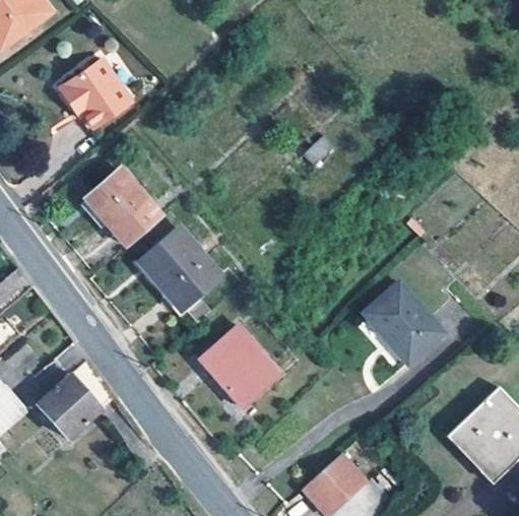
[(0,39),(2,42),(20,27),(35,17),(21,0),(0,0),(0,39)]
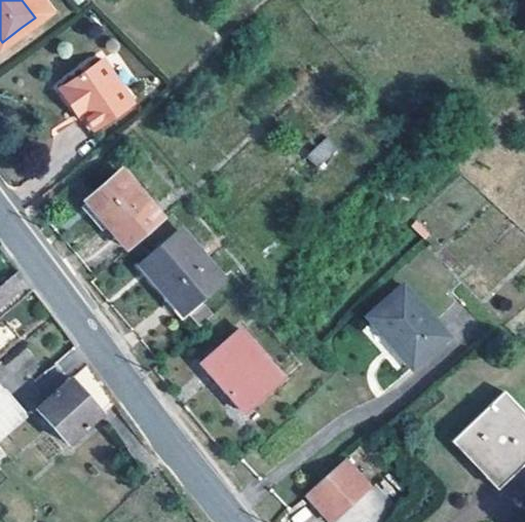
[(22,0),(35,17),(21,28),(2,42),(0,39),(0,50),(25,32),(50,12),(41,0),(22,0)]
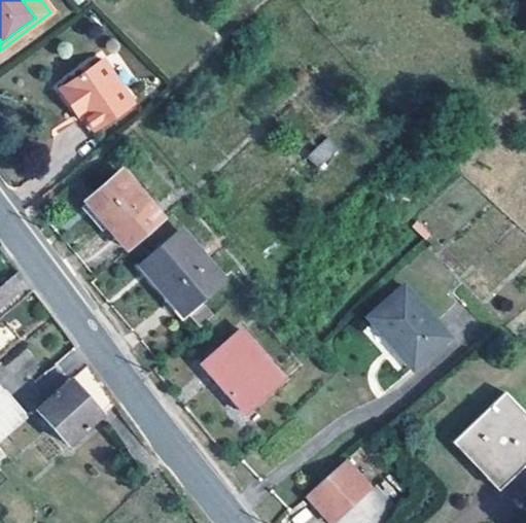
[(99,136),(104,131),(137,106),(121,85),(105,64),(70,91),(63,96),(75,113),(81,109),(90,119),(88,121),(99,136)]
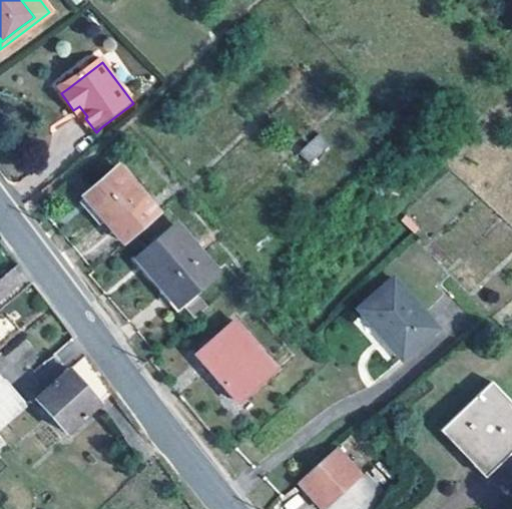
[(87,116),(79,106),(73,110),(92,135),(96,132),(85,118),(87,116)]
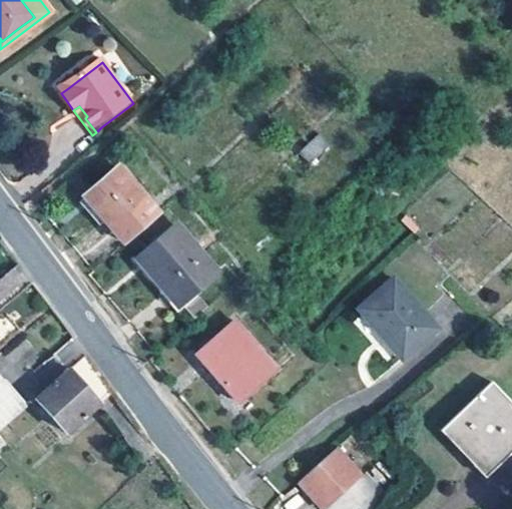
[(331,146),(320,133),(299,151),(311,164),(331,146)]
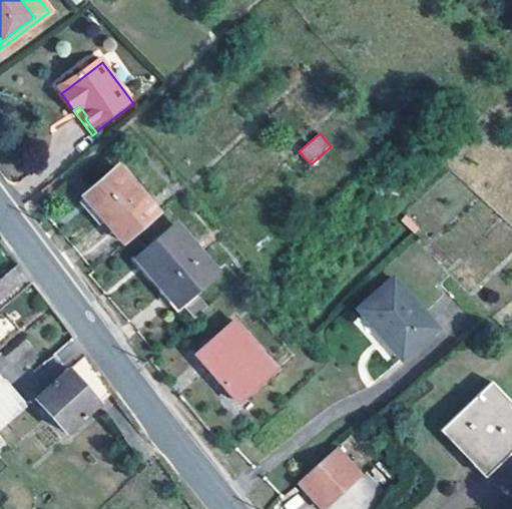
[(158,215),(125,176),(118,169),(85,198),(92,207),(124,245),(142,230),(158,215)]
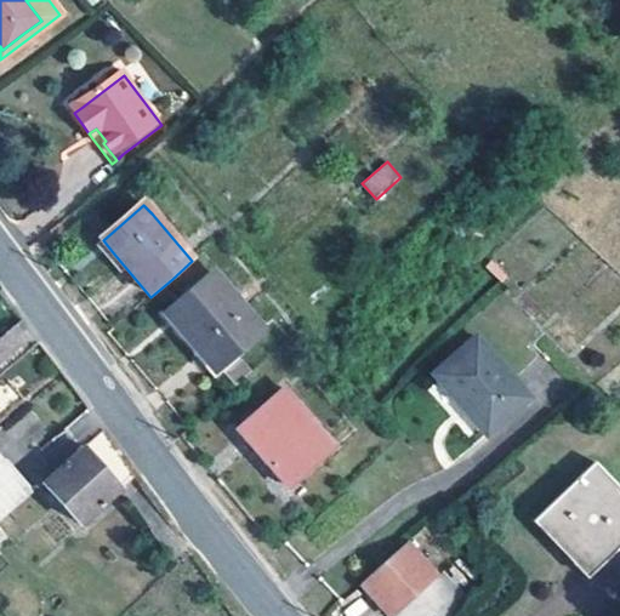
[(193,343),(239,303),(214,275),(169,315),(193,343)]
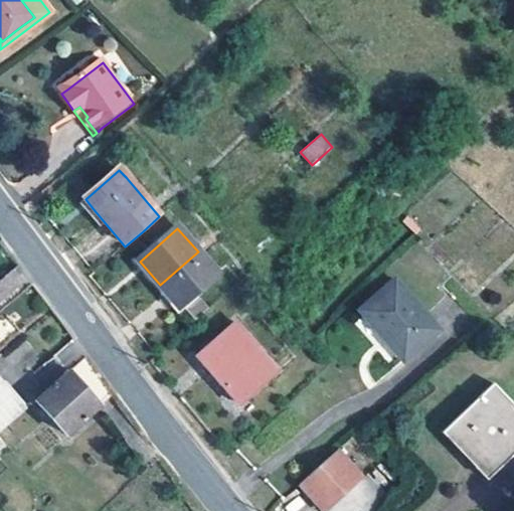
[(217,273),(198,251),(160,285),(179,306),(217,273)]
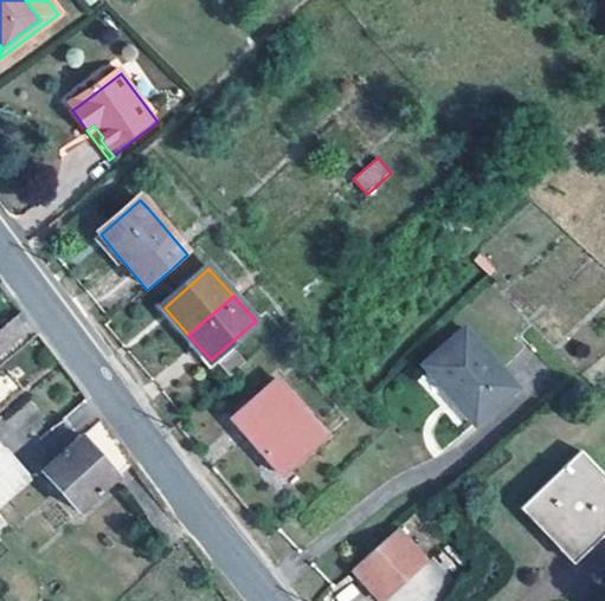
[(438,381),(476,343),(463,328),(422,362),(438,381)]
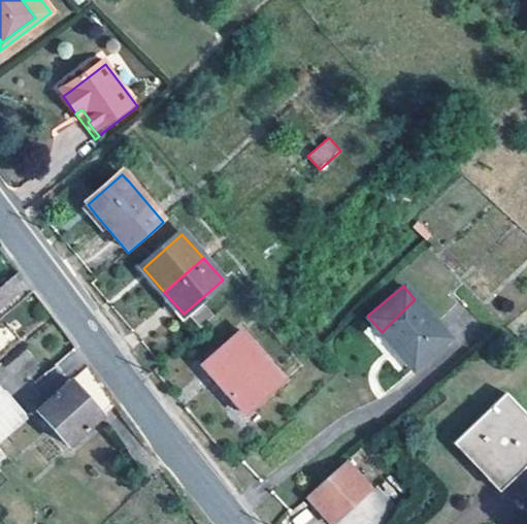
[(447,336),(415,299),(382,332),(410,367),(447,336)]
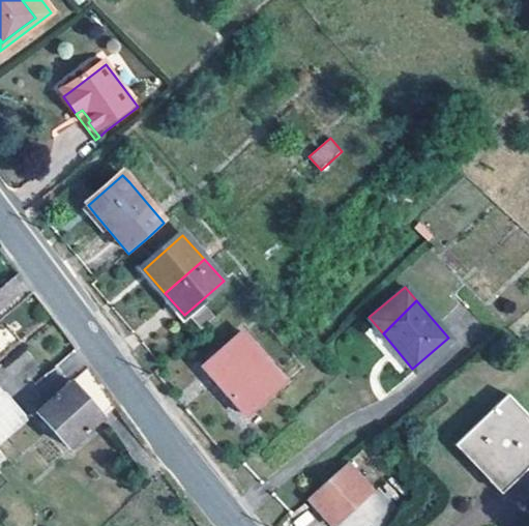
[(286,382),(242,333),(202,368),(245,417),(286,382)]
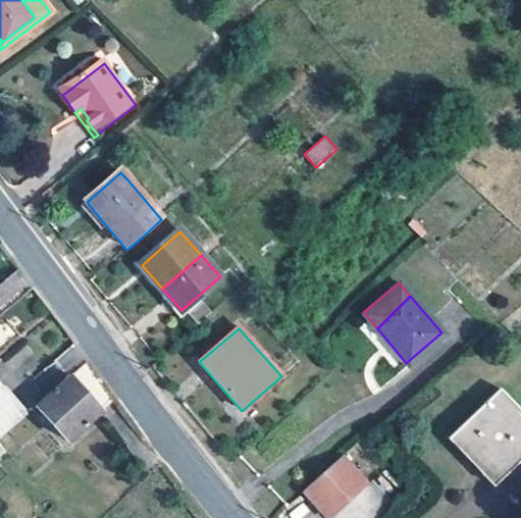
[(70,340),(44,361),(25,339),(0,358),(0,371),(25,404),(84,357),(70,340)]
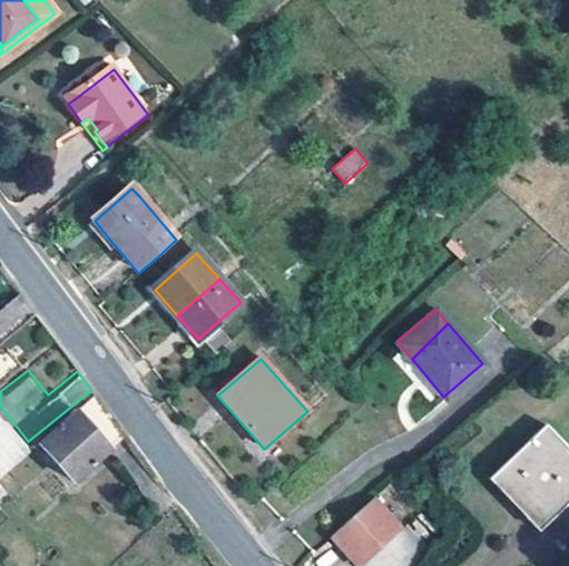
[(124,438),(96,394),(95,397),(41,446),(75,482),(124,438)]
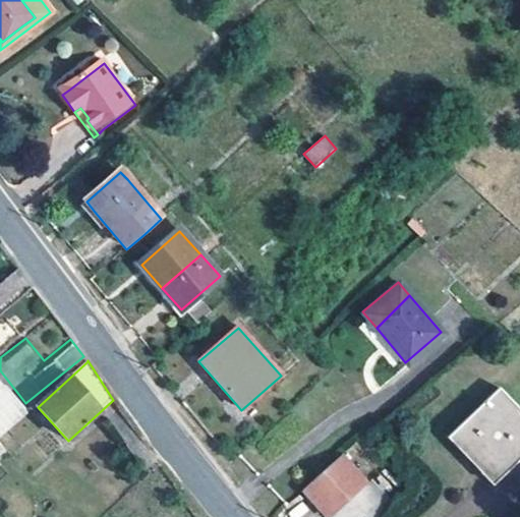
[(519,458),(519,411),(498,388),(447,437),(493,485),(519,458)]
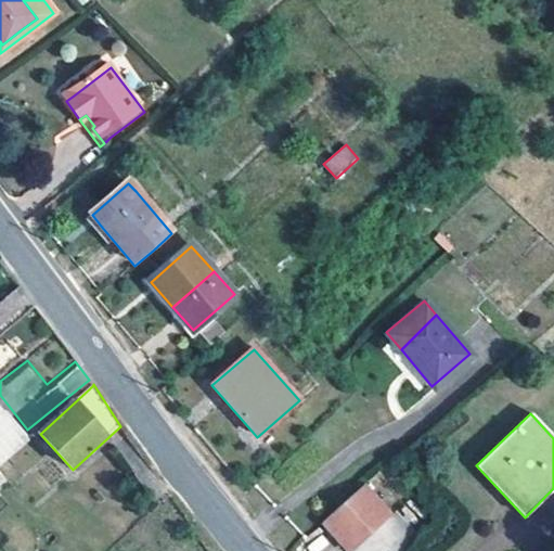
[(0,463),(7,458),(24,441),(0,414),(0,463)]
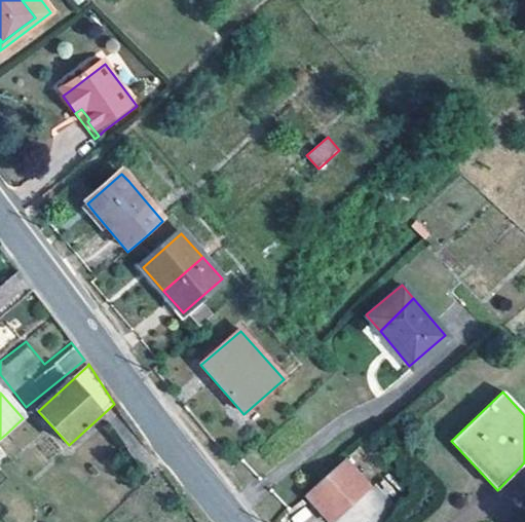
[(16,443),(6,434),(0,439),(0,454),(1,453),(3,455),(16,443)]
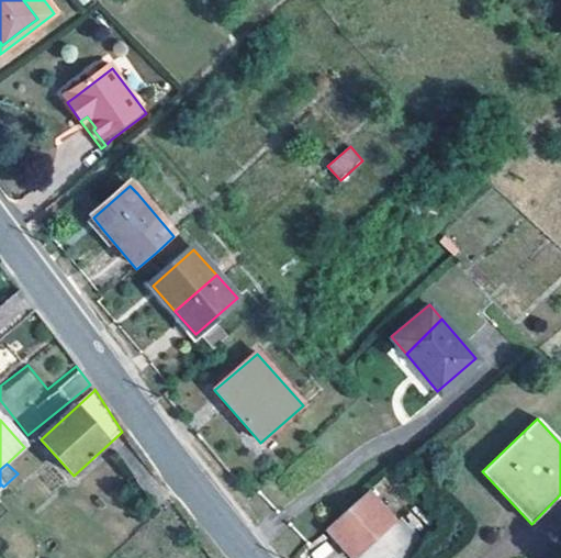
[(358,557),(394,525),(366,495),(358,503),(326,532),(351,557),(358,557)]
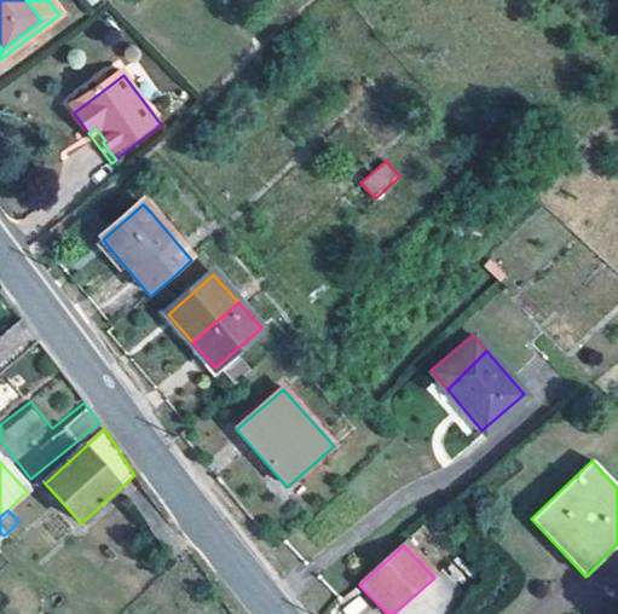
[(434,578),(394,613),(456,613),(465,607),(437,575),(434,578)]
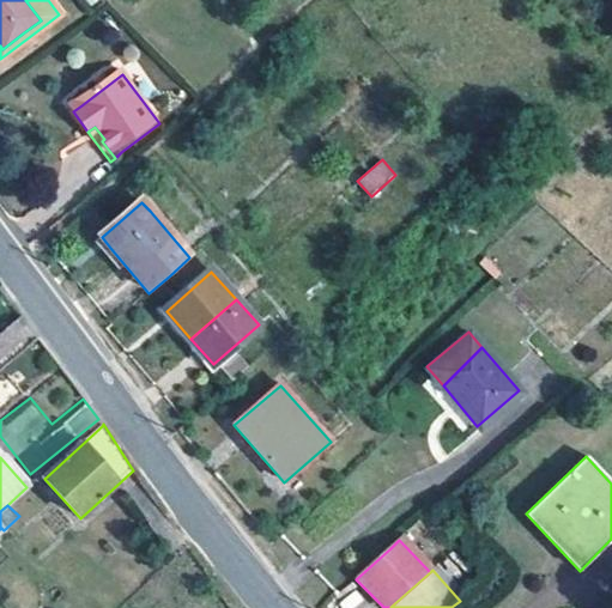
All buildings are outlined.
